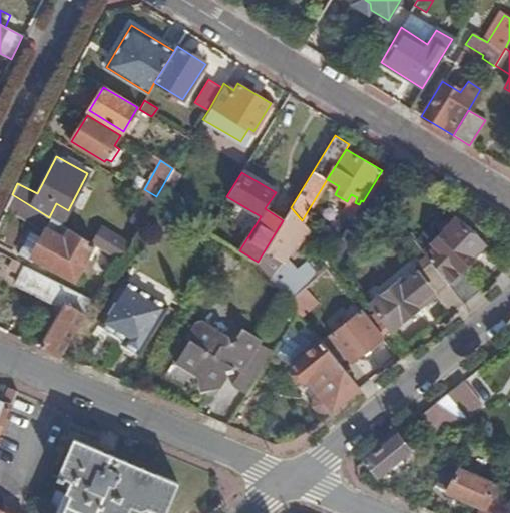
[(74,281),(93,243),(49,217),(12,194),(4,209),(43,233),(38,241),(28,236),(19,253),(32,261),(33,259),(74,281)]
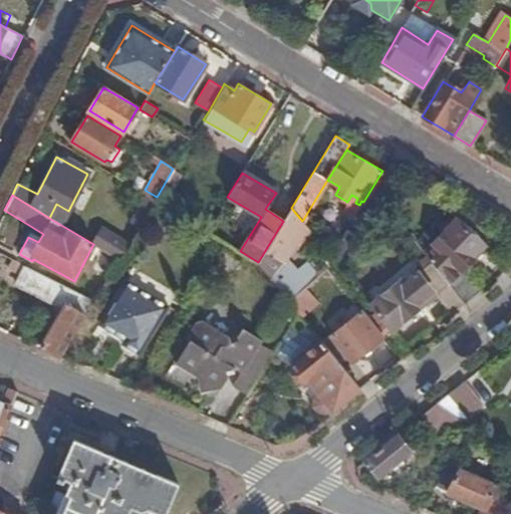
[(130,222),(139,228),(155,200),(145,195),(130,222)]
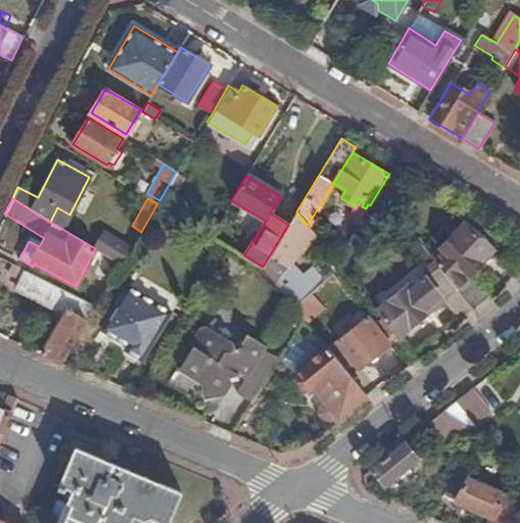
[(289,262),(310,228),(308,225),(296,211),(288,225),(263,267),(299,315),(306,323),(325,307),(313,293),(323,285),(312,271),(302,278),(289,262)]
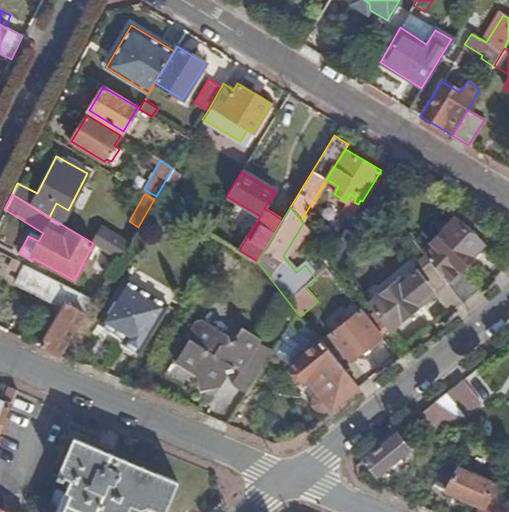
[(462,301),(478,288),(461,267),(472,255),(471,254),(481,243),(454,217),(421,251),(426,257),(462,301)]
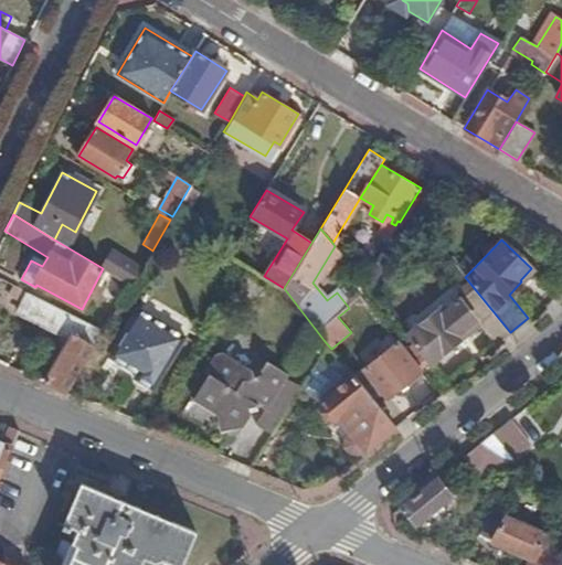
[(226,254),(242,263),(248,252),(234,243),(226,254)]
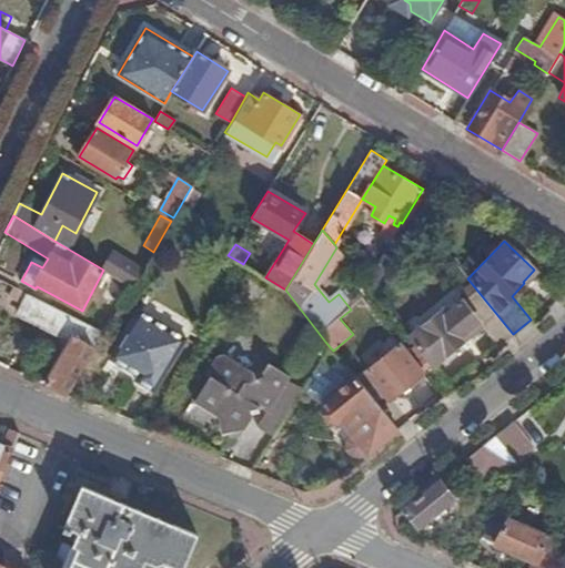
[(377,298),(399,263),(383,253),(365,283),(377,298)]
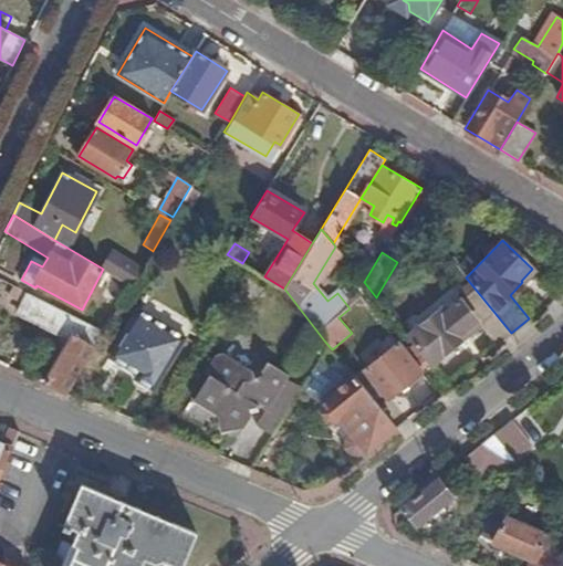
[(105,265),(133,283),(141,269),(113,253),(105,265)]
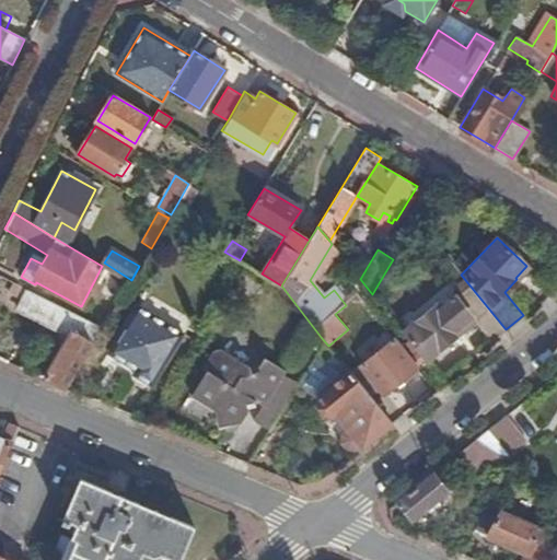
[(491,341),(506,329),(466,281),(455,289),(453,296),(455,299),(447,305),(443,302),(403,333),(426,360),(474,321),(491,341)]
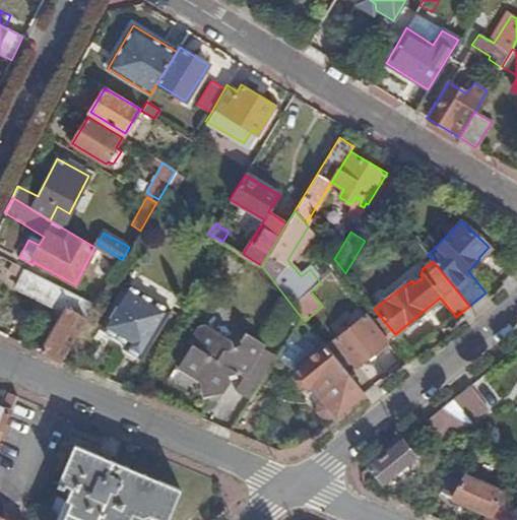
[(41,351),(61,360),(94,304),(25,269),(16,287),(65,311),(41,351)]
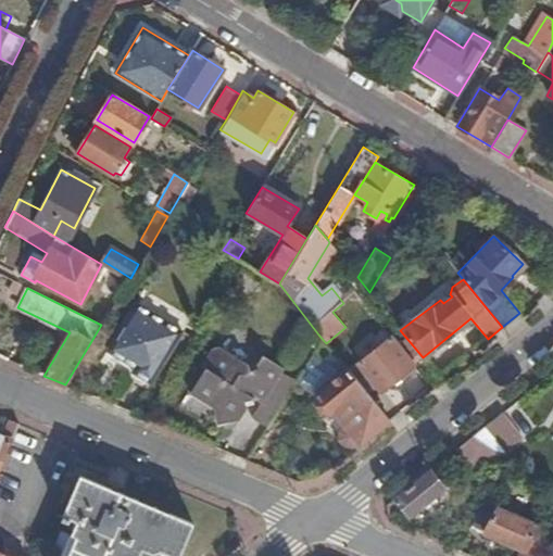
[(150,382),(180,331),(134,303),(107,350),(134,366),(130,371),(150,382)]
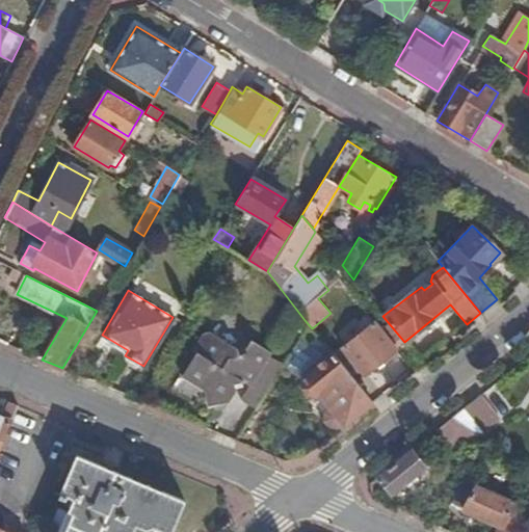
[(384,364),(398,351),(368,315),(364,318),(370,326),(343,348),(365,374),(381,361),(384,364)]
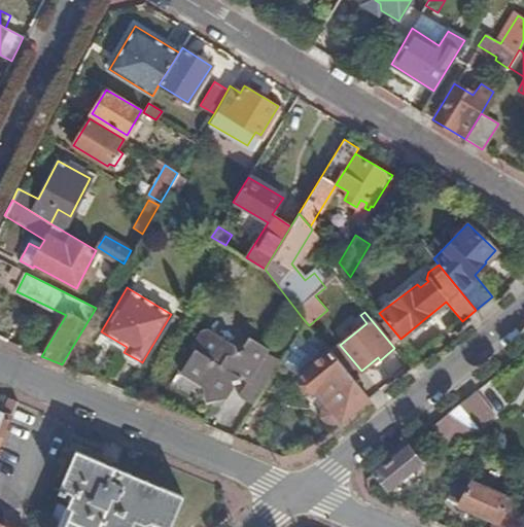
[(239,394),(252,401),(278,358),(266,351),(268,346),(247,335),(242,344),(243,347),(234,350),(232,345),(205,328),(201,329),(198,332),(190,347),(193,349),(179,373),(203,386),(205,400),(225,395),(232,384),(230,377),(242,376),(247,380),(239,394)]
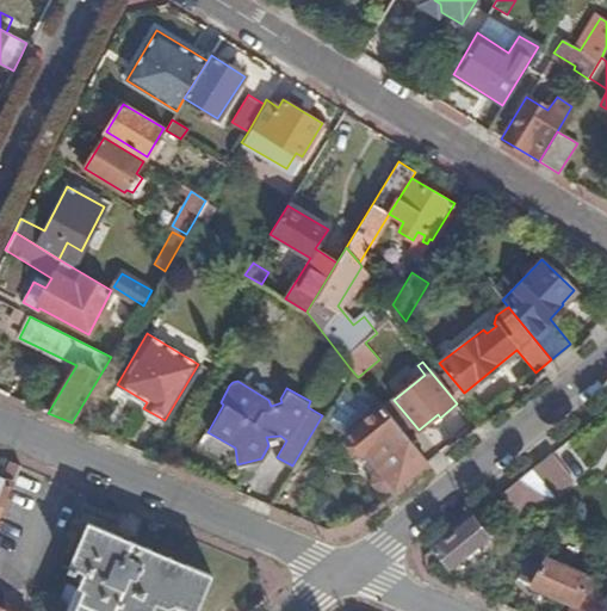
[(395,487),(427,461),(375,399),(370,402),(376,411),(345,434),(361,455),(366,450),(381,468),(375,474),(373,483),(378,489),(386,489),(392,485),(395,487)]
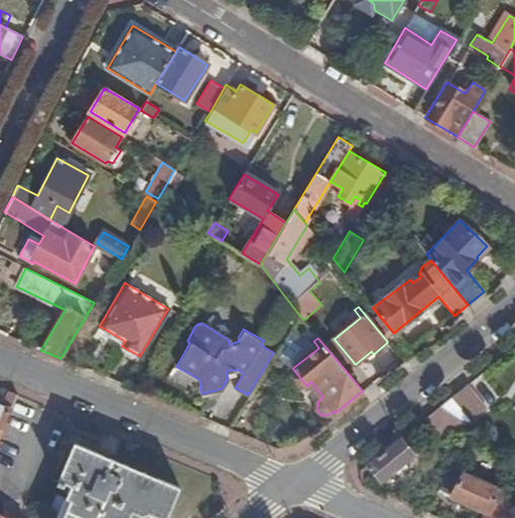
[(485,406),(467,383),(458,391),(448,399),(456,409),(460,407),(469,418),(485,406)]
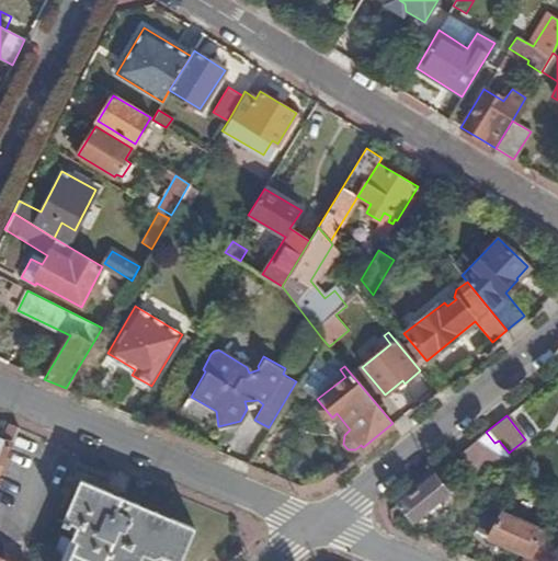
[(0,467),(18,427),(9,424),(1,441),(0,441),(0,467)]
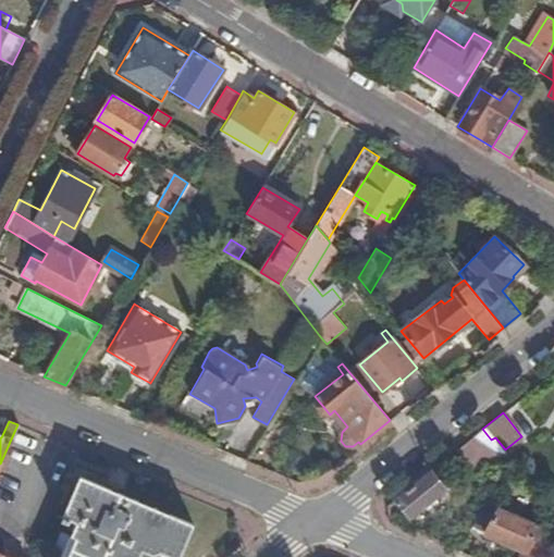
[(497,452),(474,436),(456,449),(474,470),(497,452)]
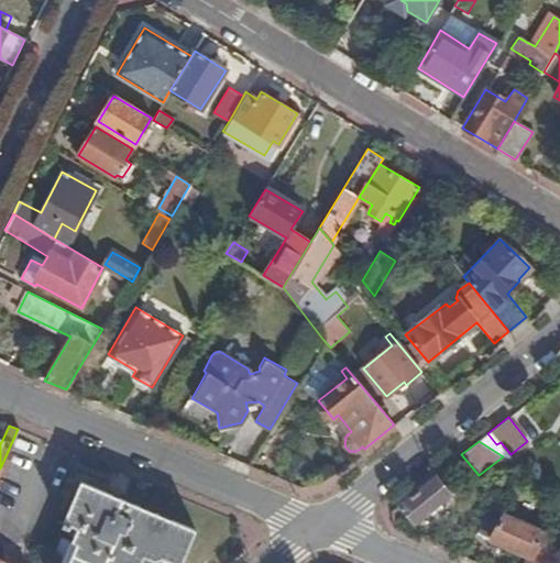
[(454,481),(445,468),(399,505),(413,521),(451,490),(454,485),(454,481)]
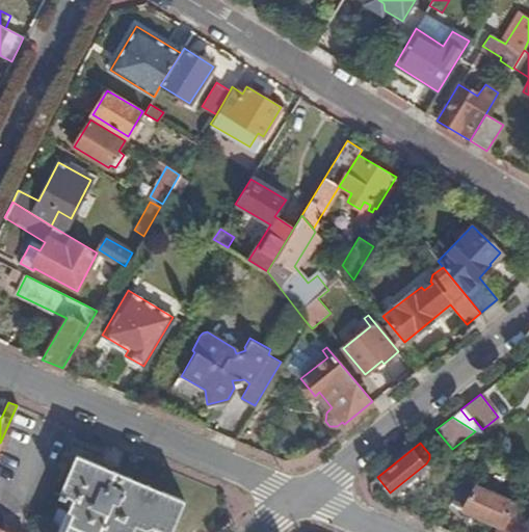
[(71,511),(61,531),(131,531),(135,523),(146,529),(151,527),(163,531),(169,531),(183,500),(75,454),(59,491),(60,494),(58,496),(63,499),(67,495),(73,497),(68,509),(71,511)]
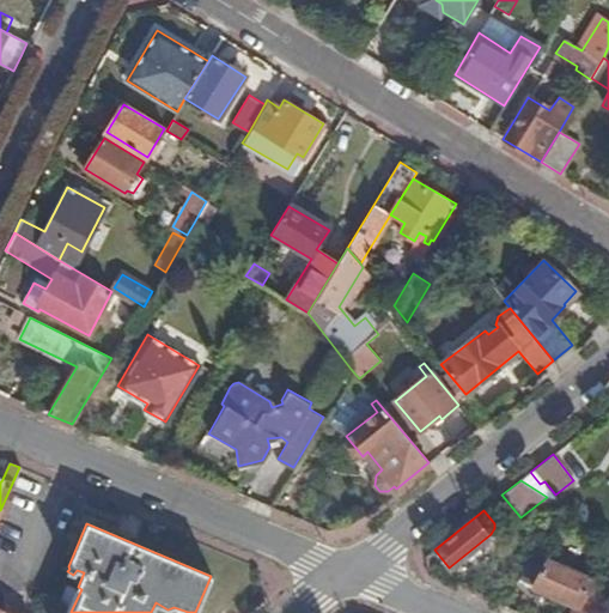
[(592,577),(533,552),(518,580),(576,604),(578,605),(583,596),(586,589),(592,577)]
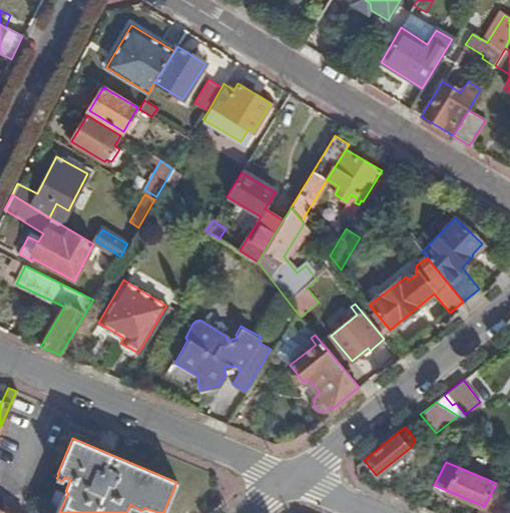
[(500,486),(496,483),(491,493),(495,495),(500,486)]
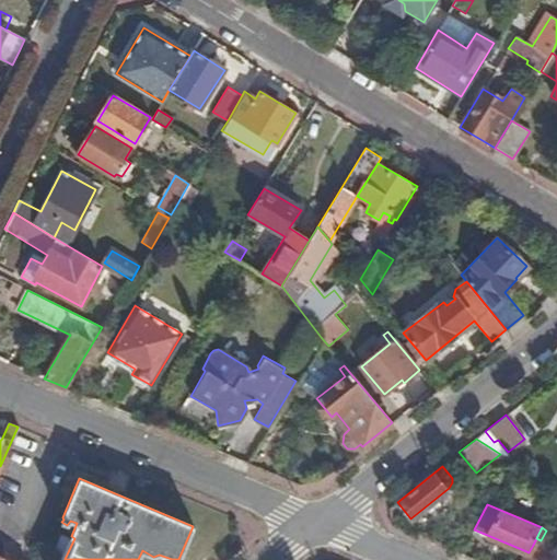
[(543,559),(548,552),(533,545),(529,552),(526,551),(521,559),(543,559)]
